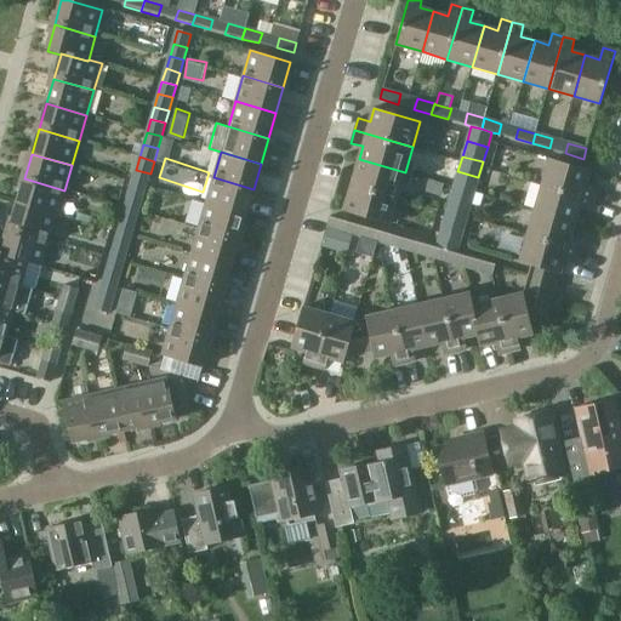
[(405,172),(359,159),(355,171),(343,167),(340,181),(398,198),(405,172)]
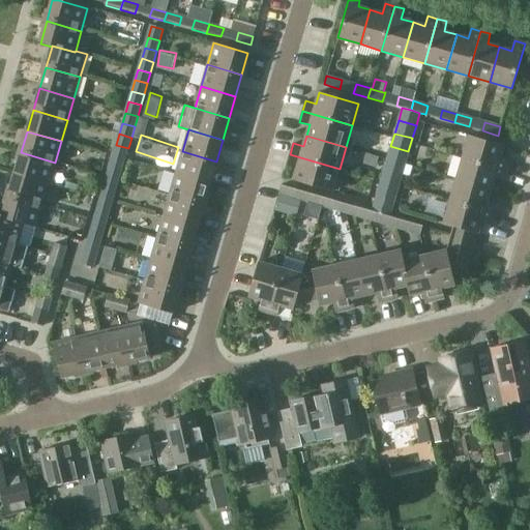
[(500,158),(503,145),(469,136),(463,157),(507,171),(509,162),(500,158)]
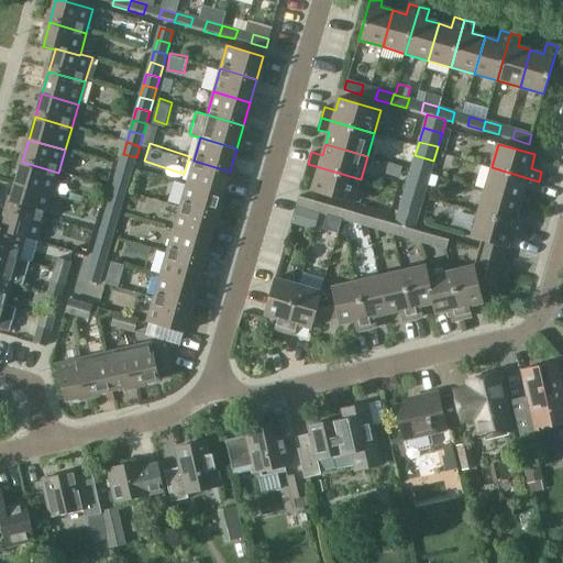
[(132,169),(136,157),(123,154),(120,165),(132,169)]
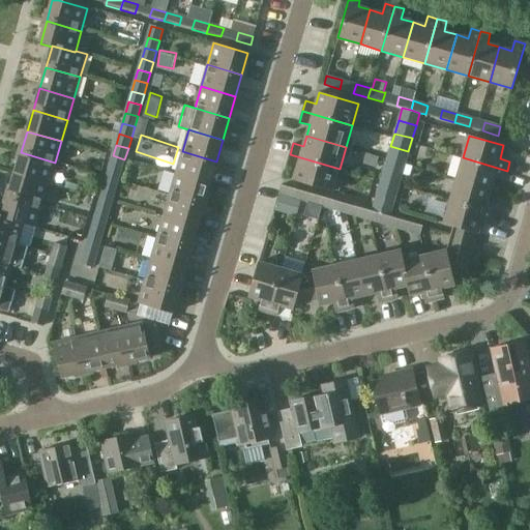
[(405,164),(408,151),(390,146),(387,159),(405,164)]
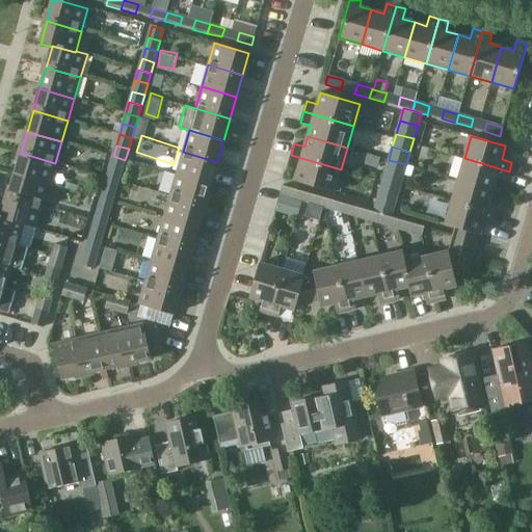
[(211,184),(217,162),(183,152),(177,174),(211,184)]
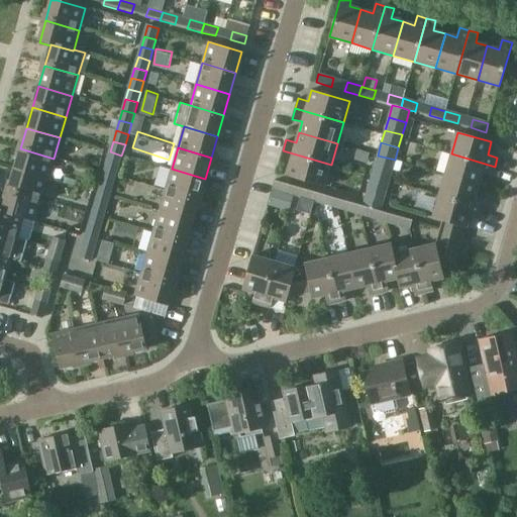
[(54,159),(20,148),(14,170),(47,180),(54,159)]
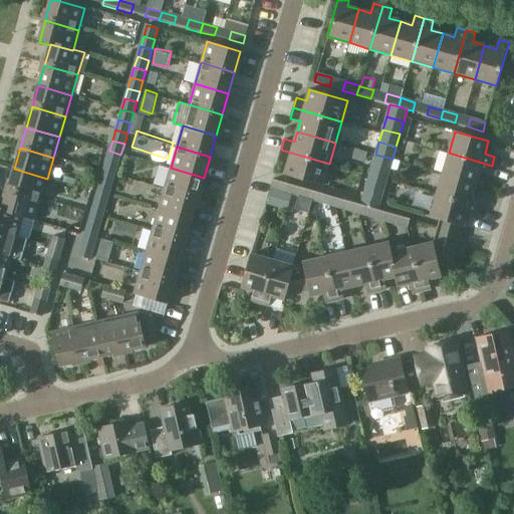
[(329,164),(281,150),(278,160),(288,163),(284,174),(322,185),(329,164)]
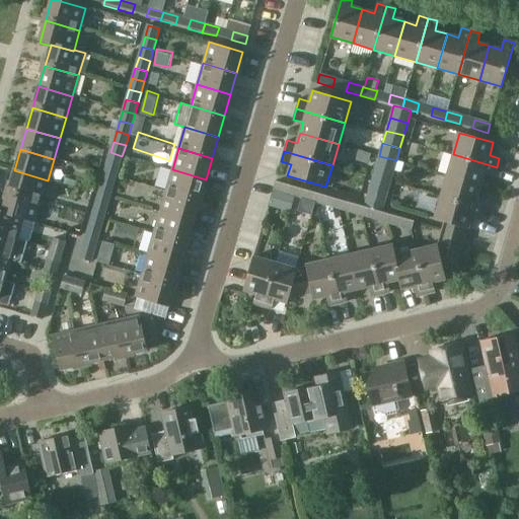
[(119,166),(122,156),(110,152),(107,163),(119,166)]
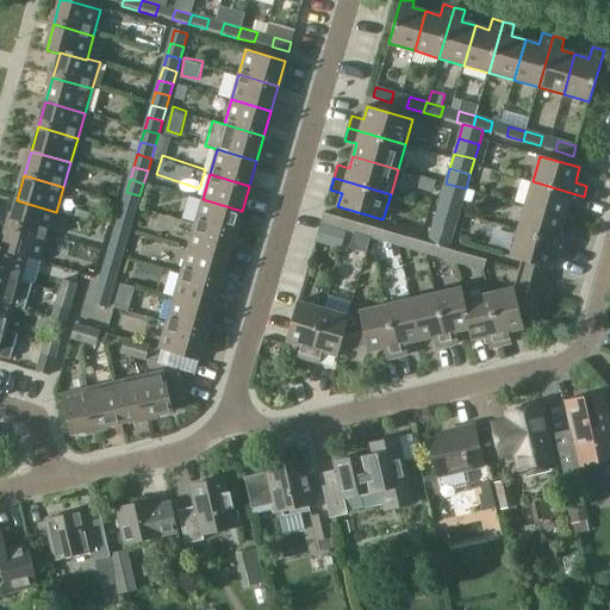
[(580,207),(584,197),(533,181),(526,206),(565,218),(568,204),(580,207)]
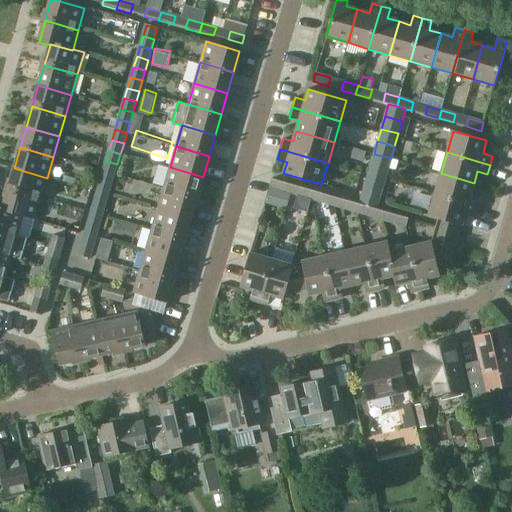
[(388,168),(391,158),(374,154),(370,166),(387,171),(388,168)]
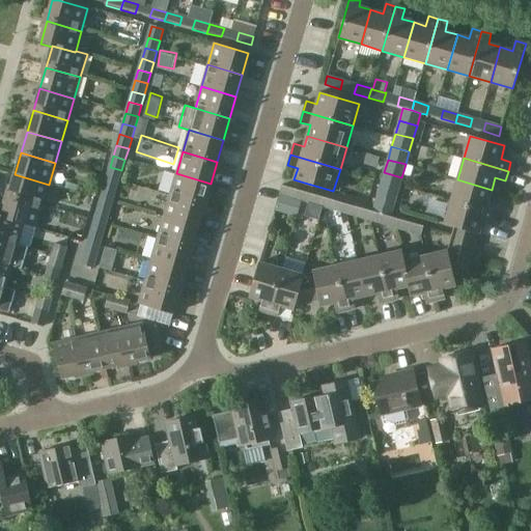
[(406,164),(402,174),(411,176),(413,167),(406,164)]
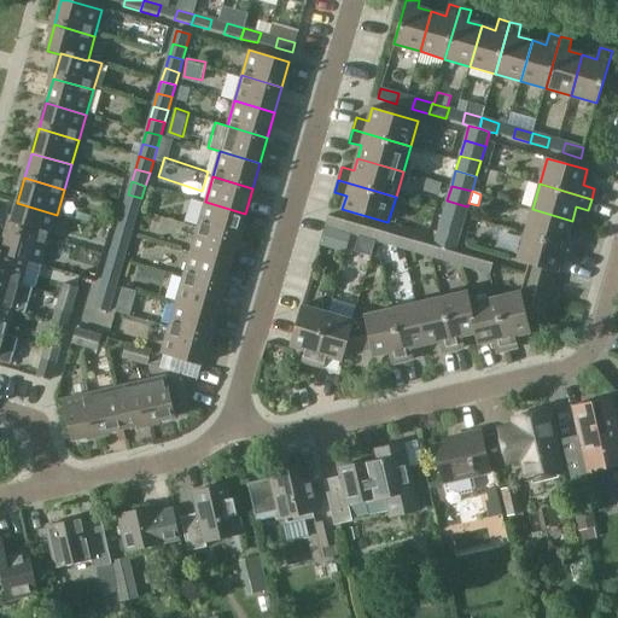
[(238,239),(245,214),(205,202),(204,204),(169,193),(165,209),(193,217),(194,210),(202,213),(198,227),(238,239)]
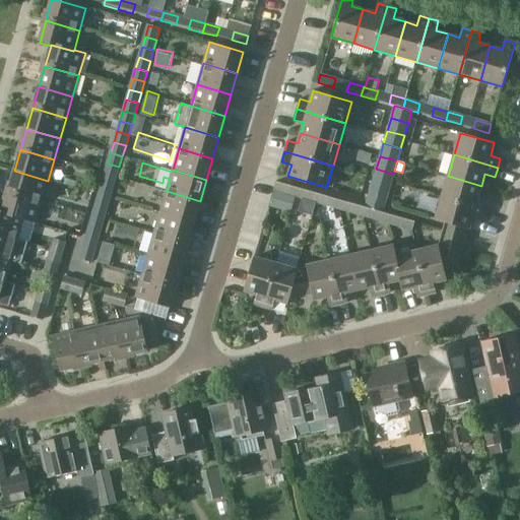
[(116,177),(119,167),(108,164),(105,174),(116,177)]
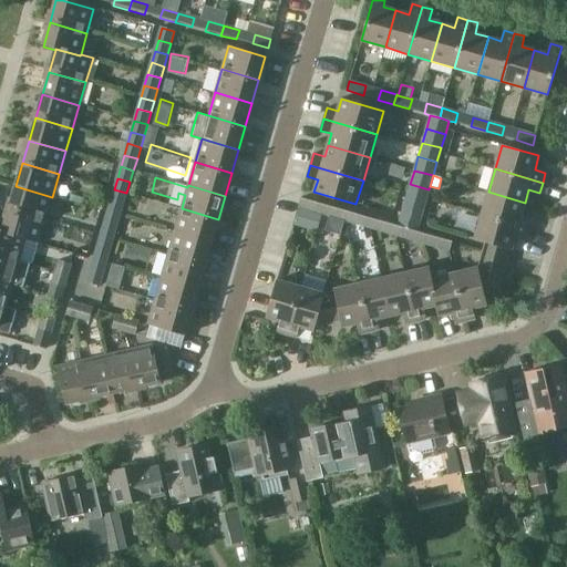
[(425,203),(429,189),(410,184),(406,198),(425,203)]
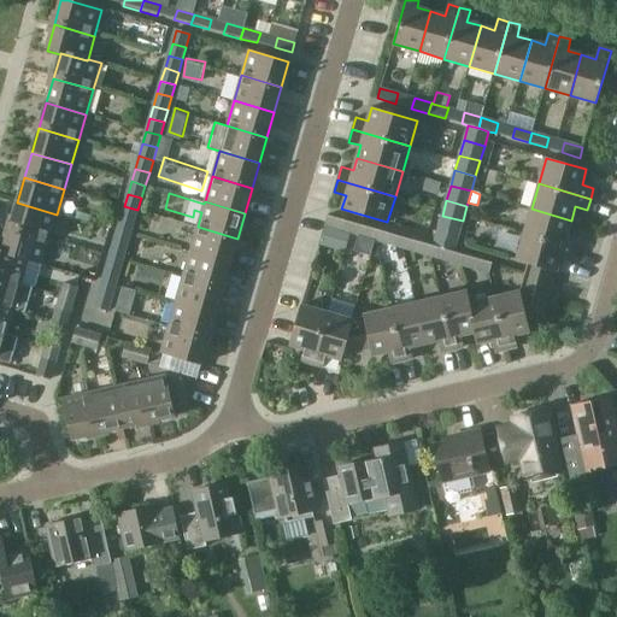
[(57,215),(17,203),(10,227),(50,239),(57,215)]
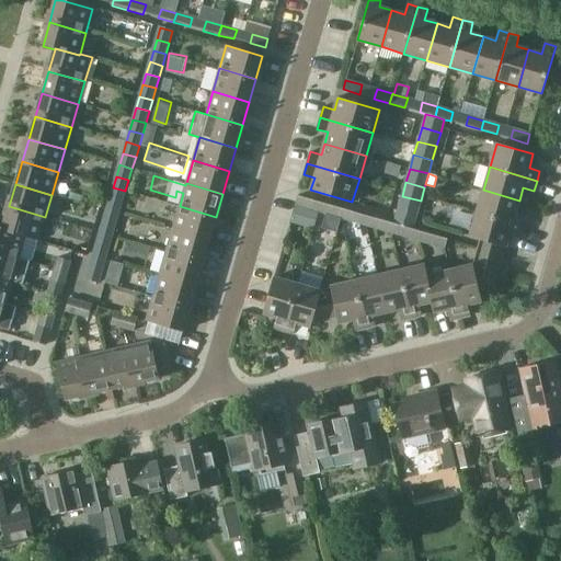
[(125,191),(113,187),(110,199),(122,203),(125,191)]
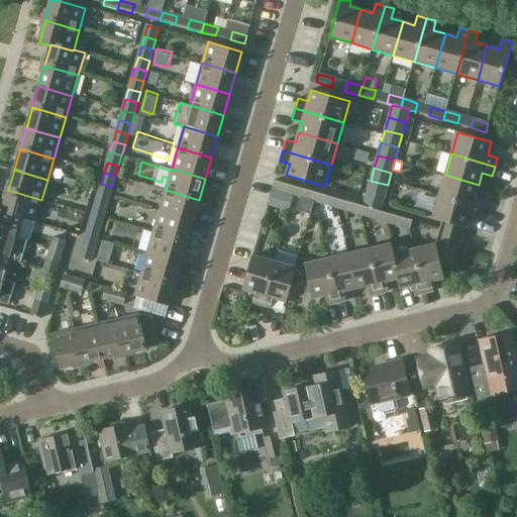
[(476,197),(479,185),(445,175),(439,196),(483,208),(485,199),(476,197)]
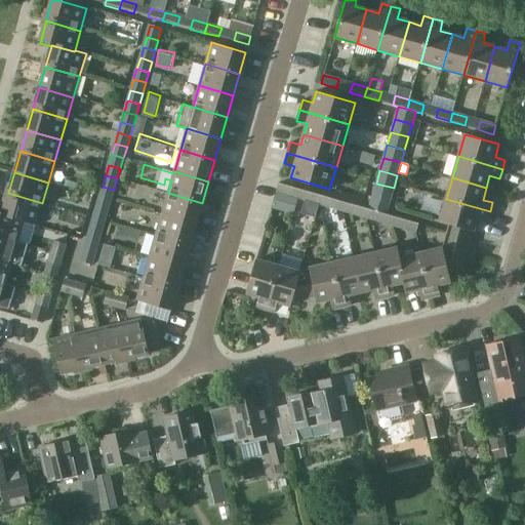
[(291,196),(293,187),(279,183),(276,191),(291,196)]
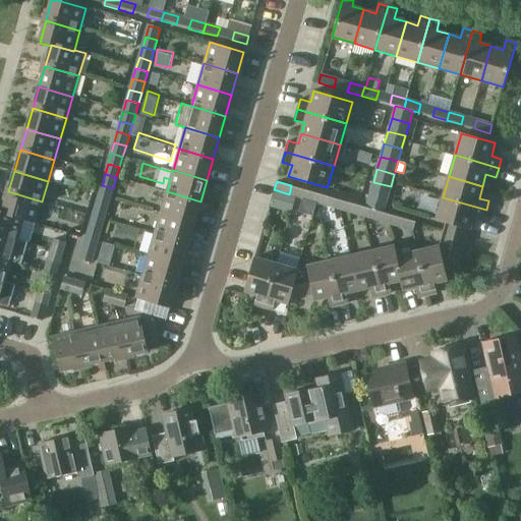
[(387,199),(391,186),(373,182),(369,194),(387,199)]
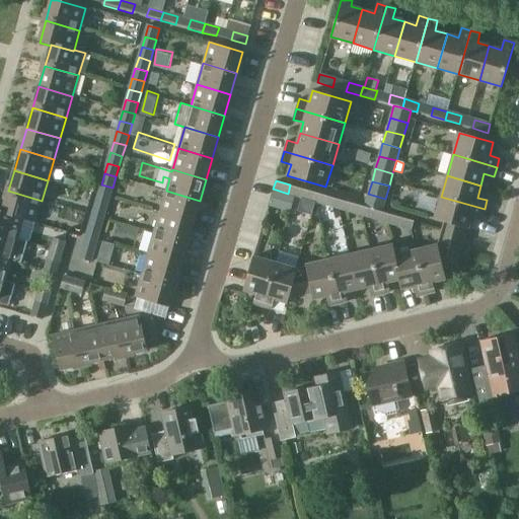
[(109,198),(113,188),(101,184),(98,195),(109,198)]
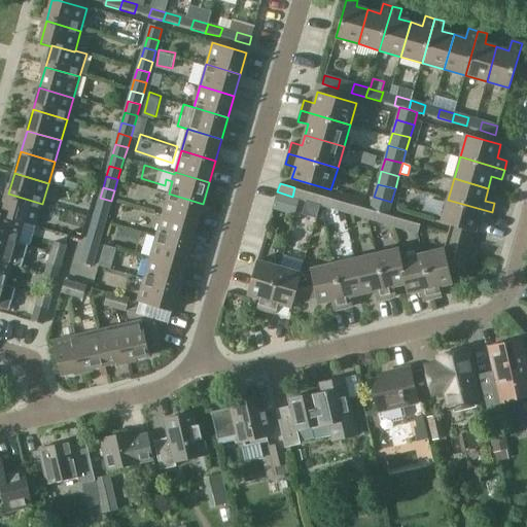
[(322,205),(324,197),(309,191),(306,201),(322,205)]
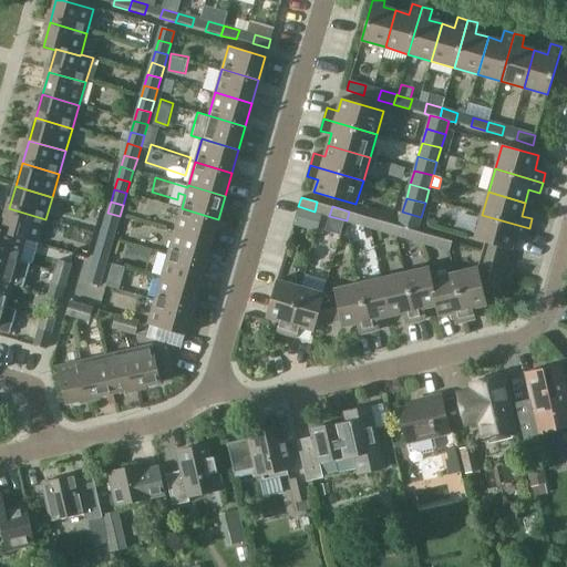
[(9,208),(2,230),(2,232),(27,239),(26,240),(39,244),(45,219),(9,208)]
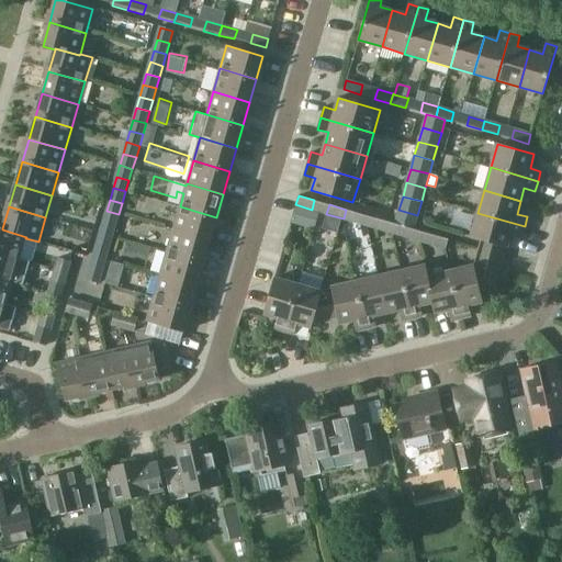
[(210,240),(216,217),(180,206),(173,229),(210,240)]
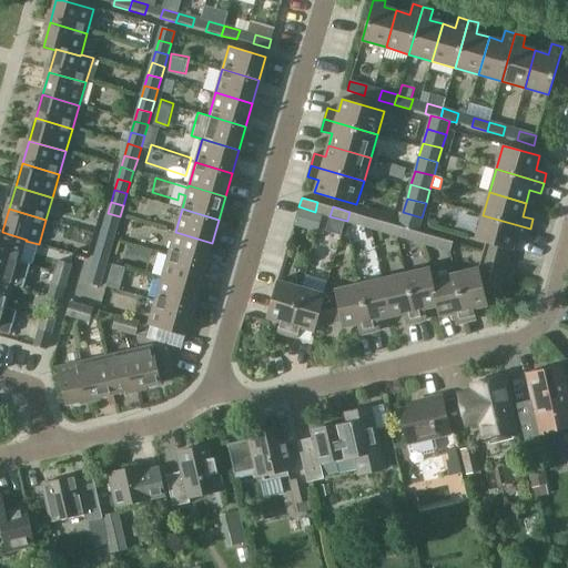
[(462,210),(457,223),(476,229),(480,215),(462,210)]
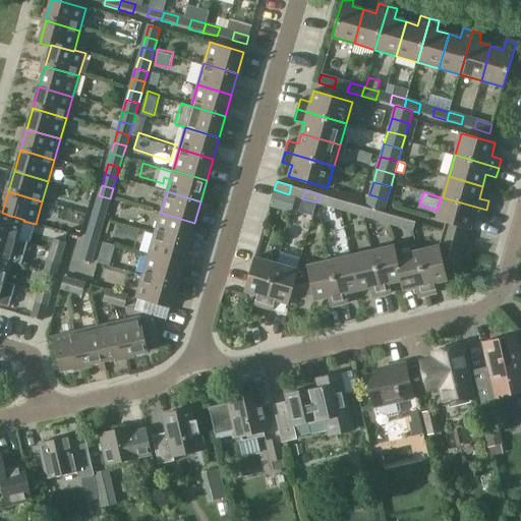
[(334,208),(336,198),(321,194),(319,203),(334,208)]
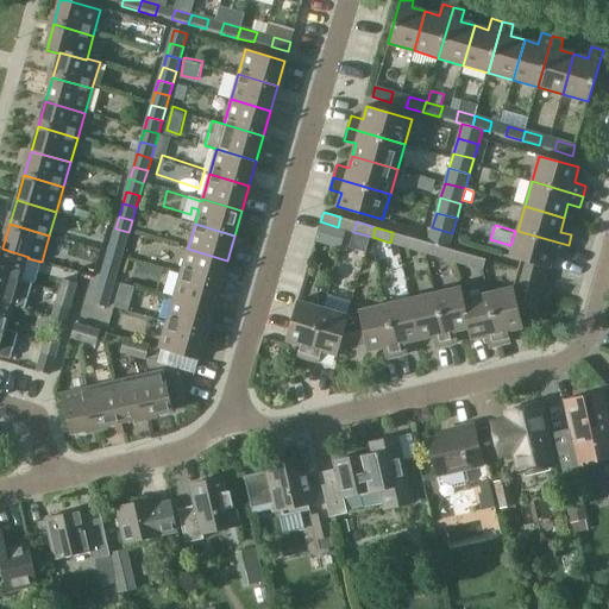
[(449,249),(452,233),(432,227),(427,243),(429,243),(449,249)]
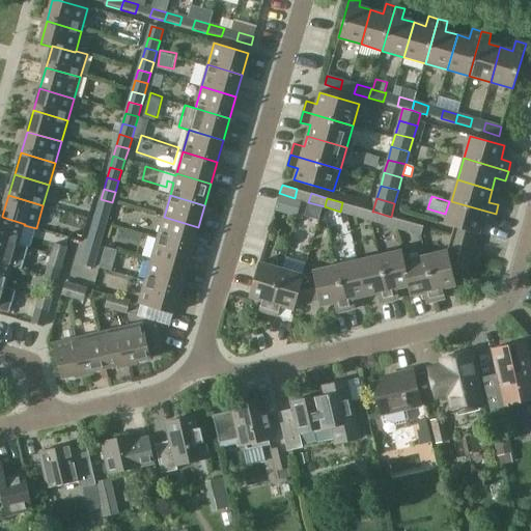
[(109,214),(112,202),(101,199),(98,211),(109,214)]
